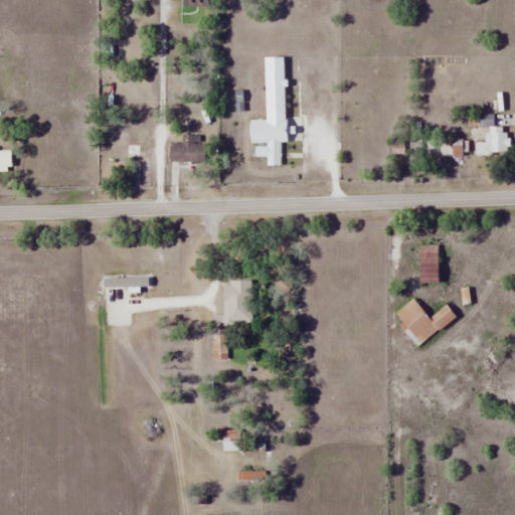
[(279,142),(286,142),(286,119),(247,120),(247,145),(254,144),(254,156),(265,155),(265,165),(280,165),(279,142)]
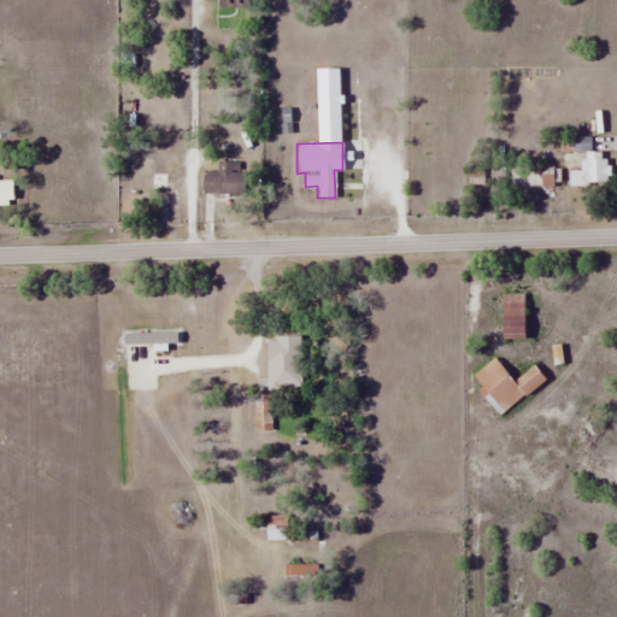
[(241,193),(241,159),(201,159),(201,193),(241,193)]
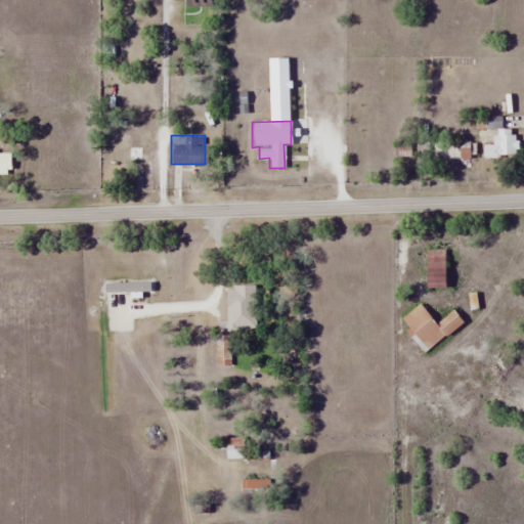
[(468,158),(468,146),(439,146),(439,158),(468,158)]
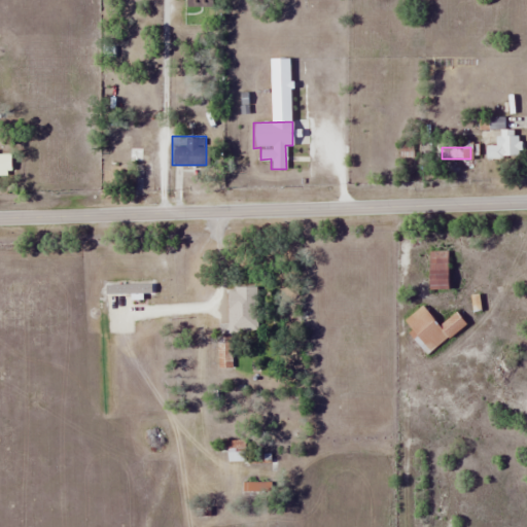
[(0,175),(8,175),(8,151),(0,150),(0,175)]
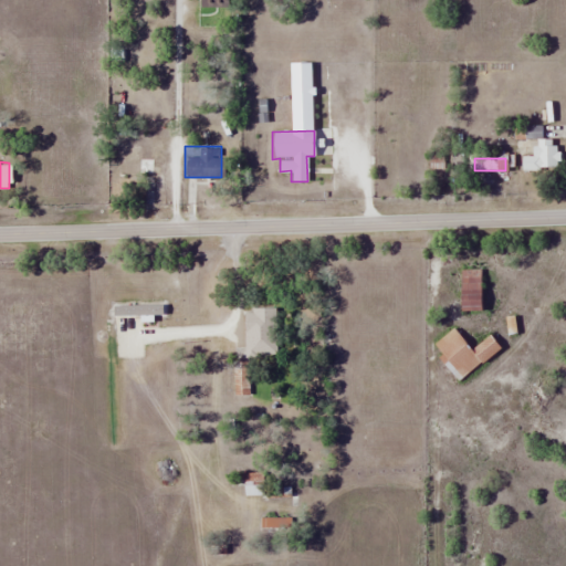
[(468,349),(457,332),(433,347),(454,378),(498,348),(489,335),(468,349)]
